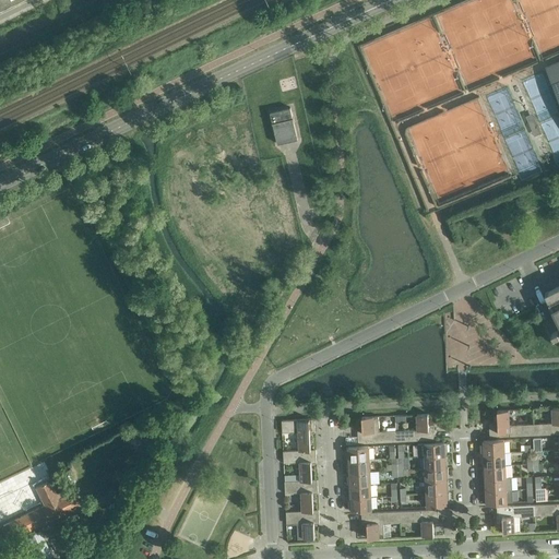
[(0,0),(0,9),(18,0),(0,0)]
